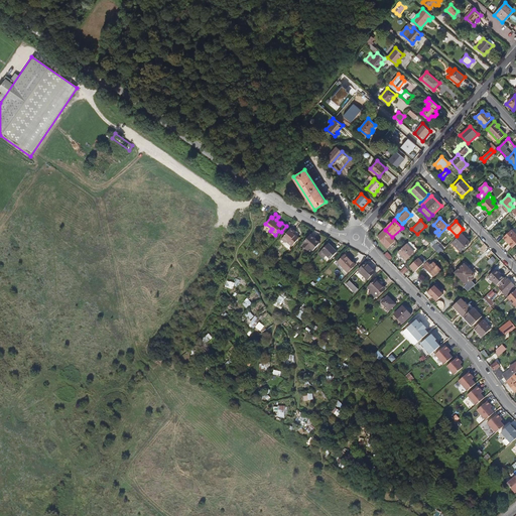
[(290,229),(282,239),(286,243),(287,242),(292,246),(298,239),(293,234),(295,233),(290,229)]
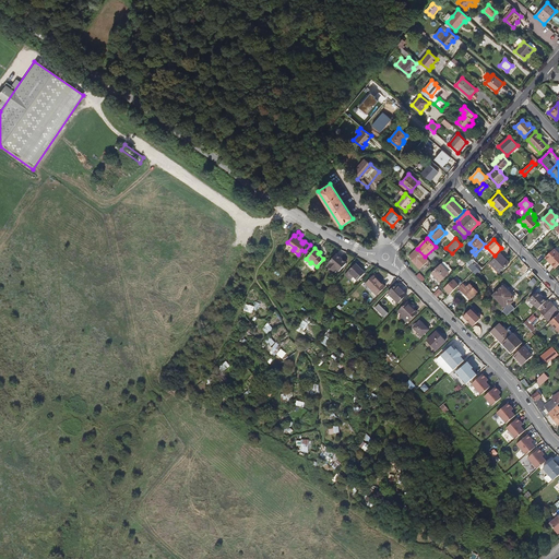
[(417,249),(416,248),(408,256),(412,260),(411,261),(416,265),(425,257),(417,249)]
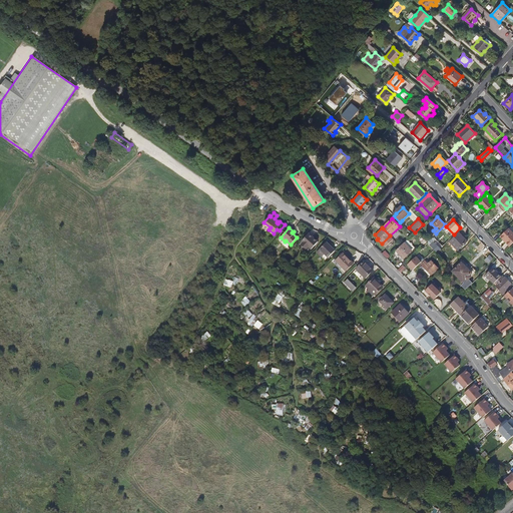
[(500,236),(510,246),(512,242),(512,233),(508,228),(500,236)]
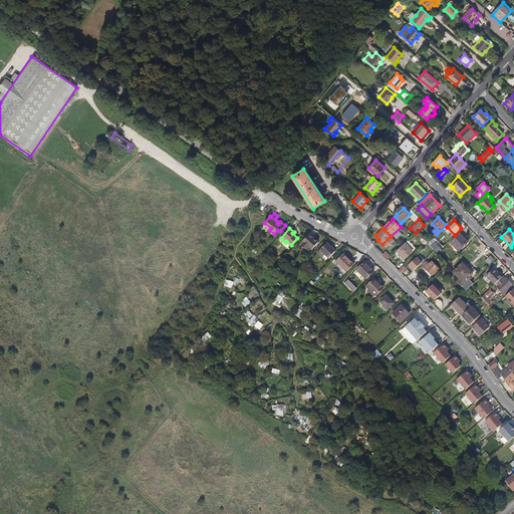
[(468,242),(460,233),(450,242),(459,251),(468,242)]
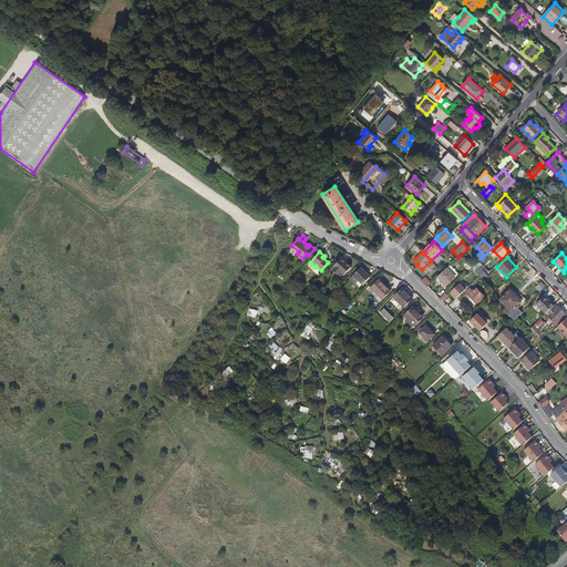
[(351,267),(341,258),(333,267),(334,268),(332,270),(339,276),(341,274),(344,276),(351,267)]
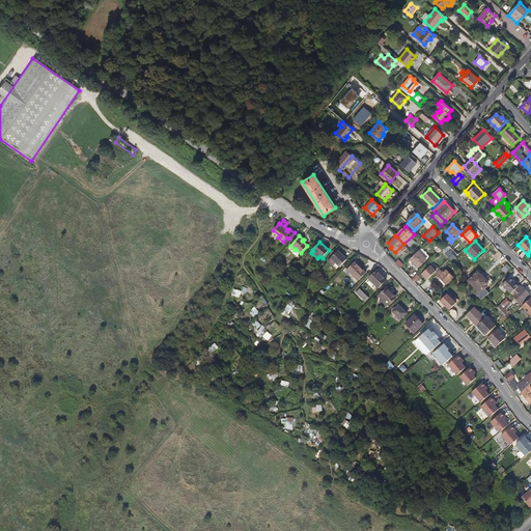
[(447,250),(445,248),(444,249),(442,251),(447,256),(452,261),(456,258),(449,250),(448,251),(447,250)]
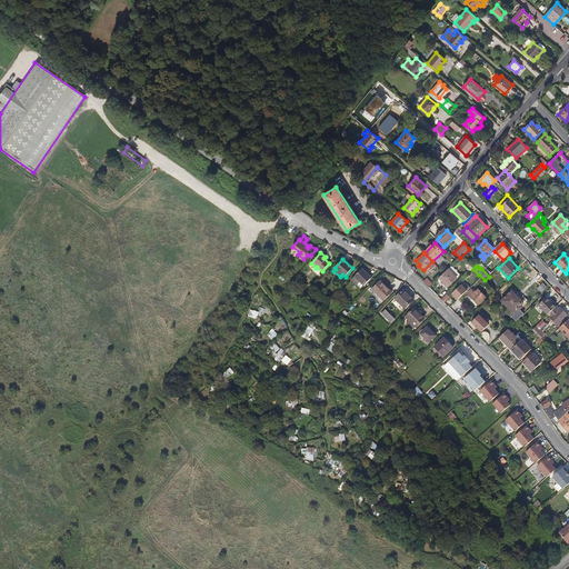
[(371,278),(362,269),(355,277),(363,287),(371,278)]
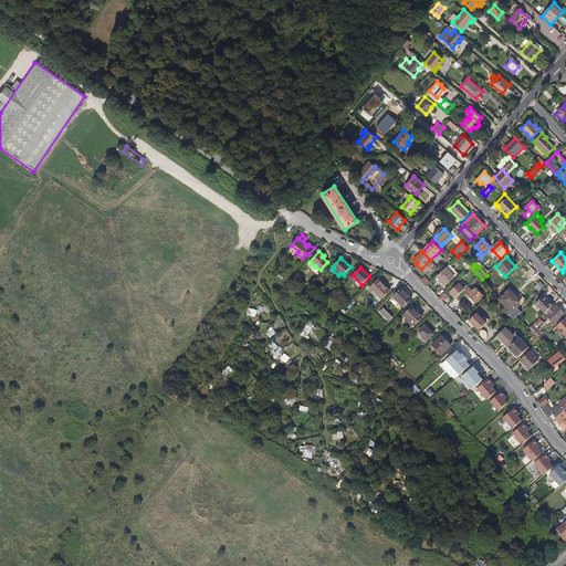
[(454,276),(447,268),(442,272),(437,276),(446,285),(454,276)]
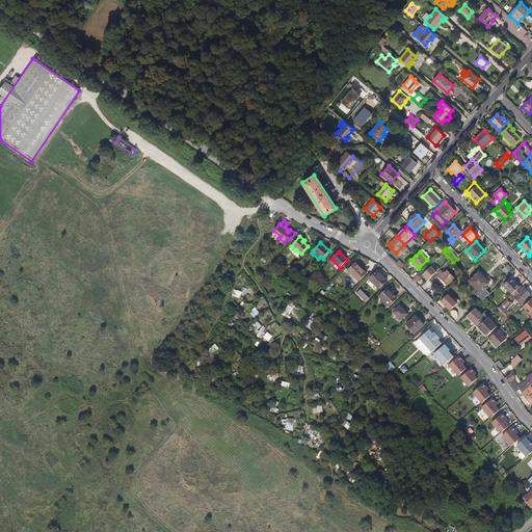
[(399,260),(396,263),(401,269),(404,266),(399,260)]
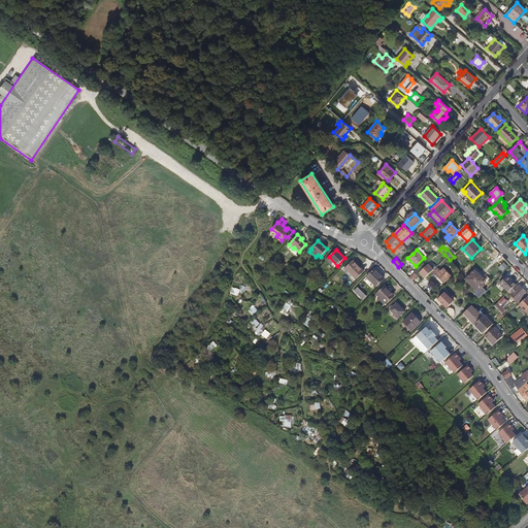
[(356,279),(364,271),(354,261),(345,268),(356,279)]
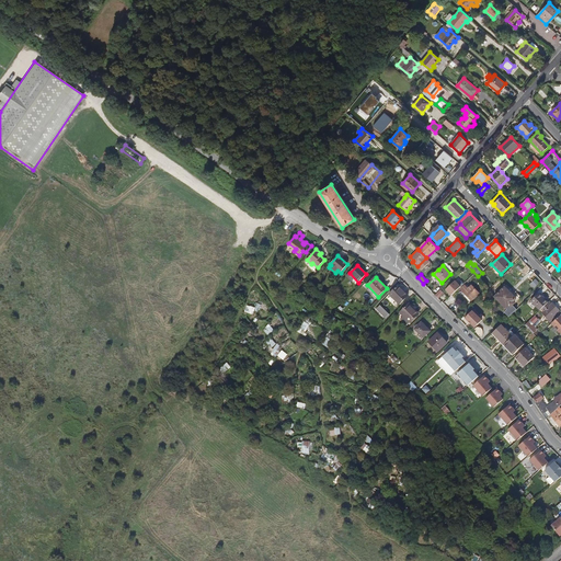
[(529,284),(534,288),(539,283),(535,278),(529,284)]
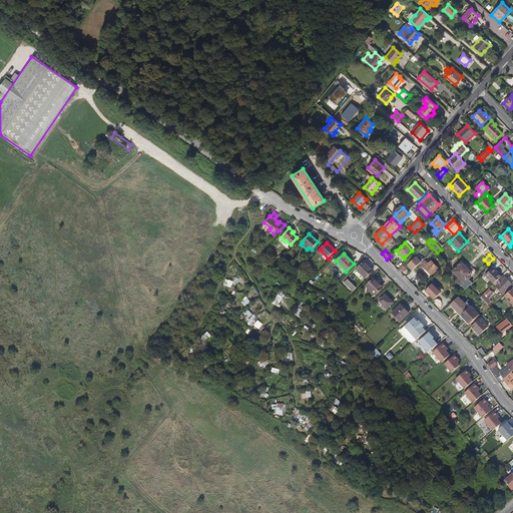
[(411,271),(421,263),(416,257),(406,265),(411,271)]
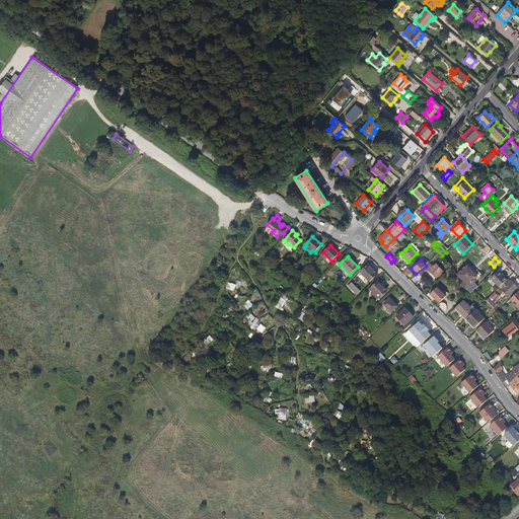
[(436,278),(443,272),(436,264),(433,267),(430,264),(426,268),(436,278)]
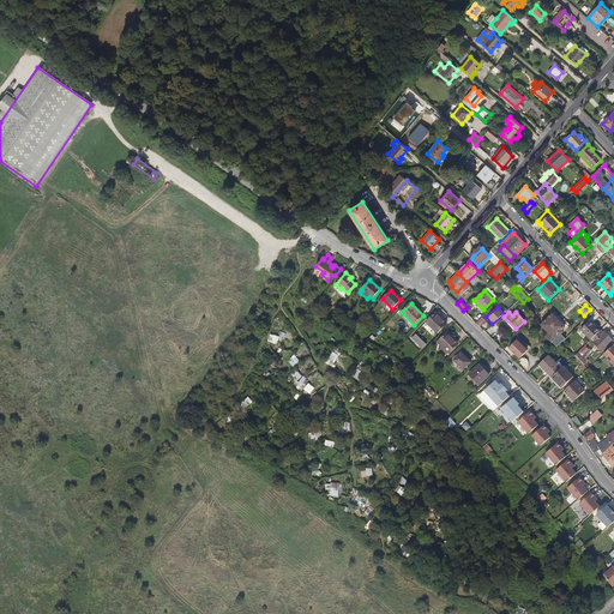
[(438,333),(446,324),(435,313),(426,321),(438,333)]
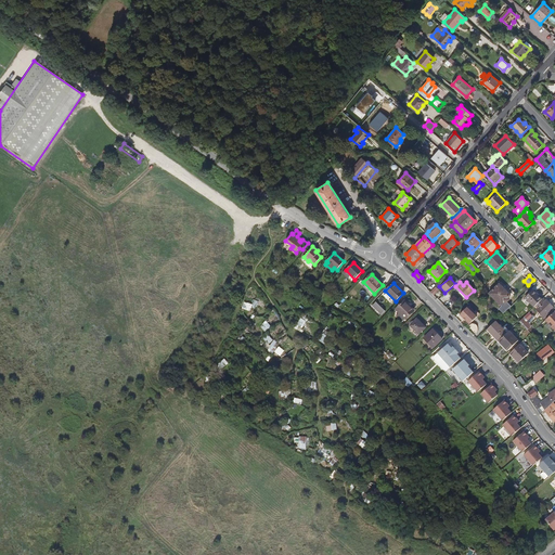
[(500,284),(489,294),(501,305),(503,302),(505,304),(508,300),(507,298),(511,295),(500,284)]
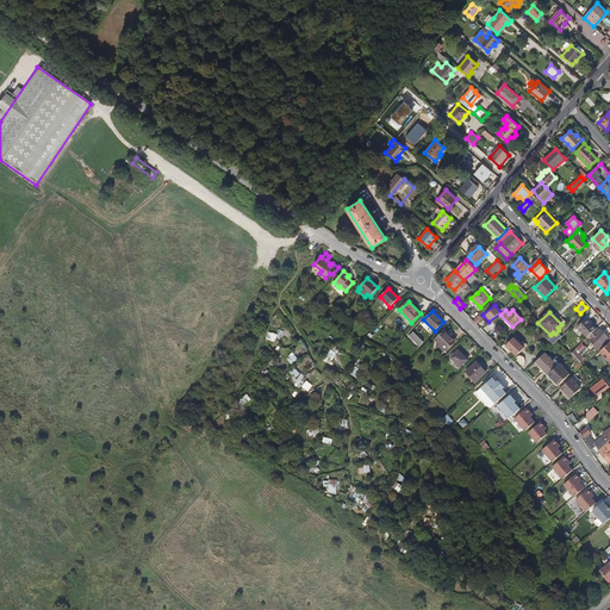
[(577,327),(587,337),(596,329),(586,318),(577,327)]
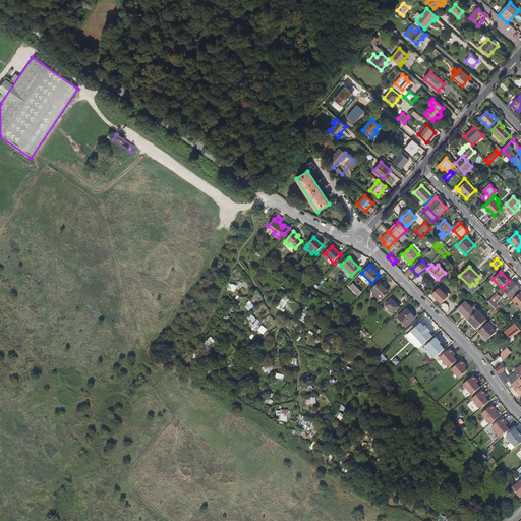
[(512,282),(510,280),(509,281),(502,288),(510,297),(519,288),(513,282),(512,282)]
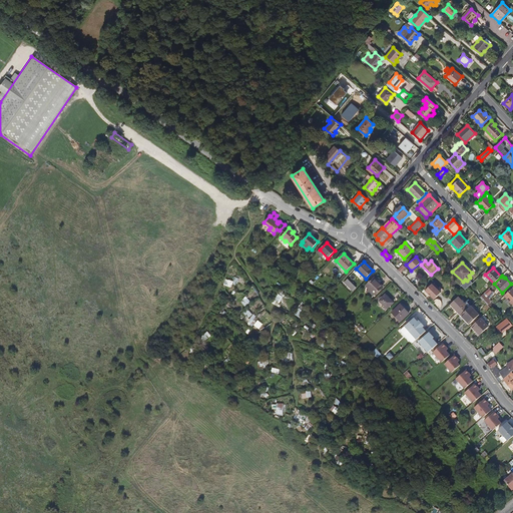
[(231,287),(233,281),(226,278),(224,284),(231,287)]
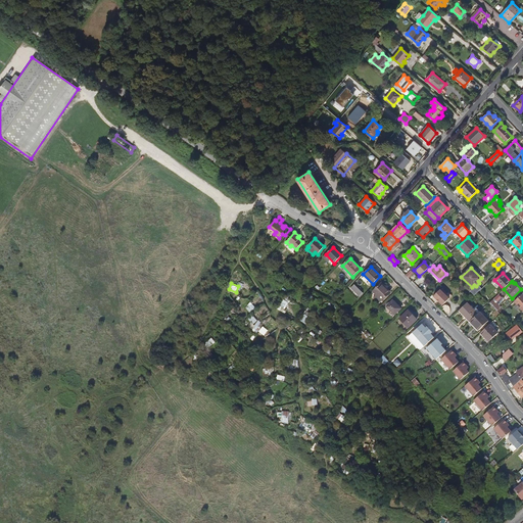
[(382,301),(390,293),(381,283),(373,291),(382,301)]
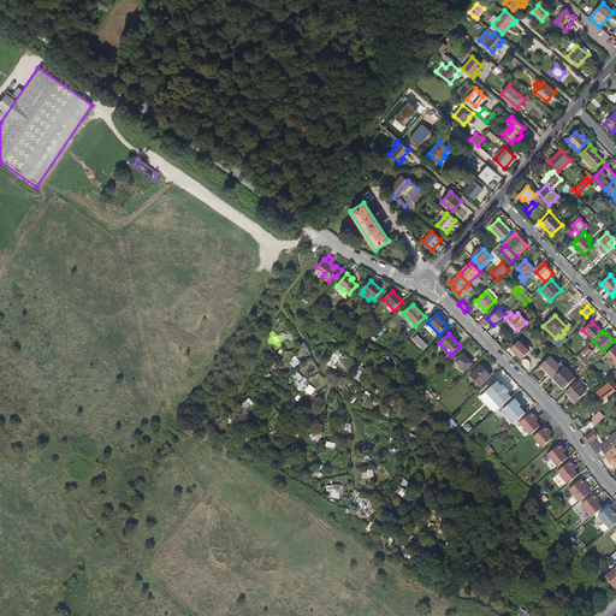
[(427,345),(418,336),(413,339),(422,349),(427,345)]
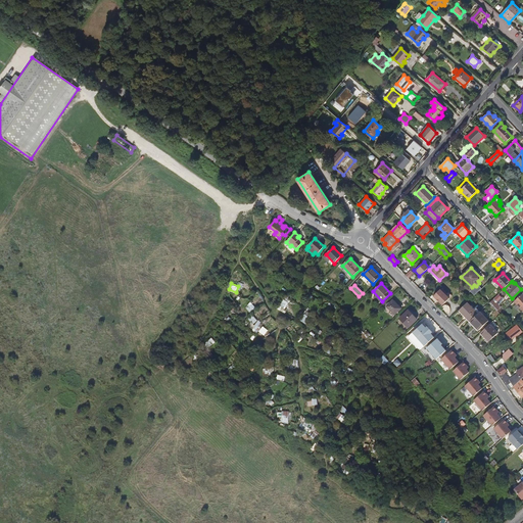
[(449,299),(443,294),(445,292),(441,289),(433,296),(442,305),(449,299)]
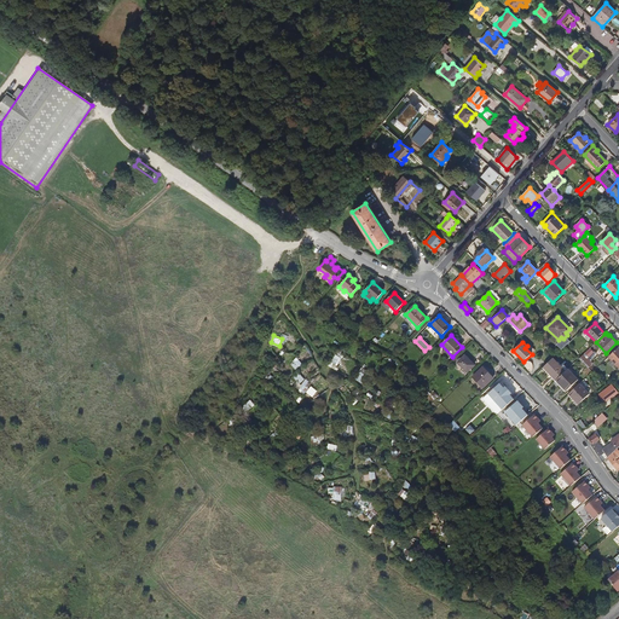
[(615,364),(618,368),(618,348),(618,347),(608,357),(611,360),(608,363),(612,366),(615,364)]
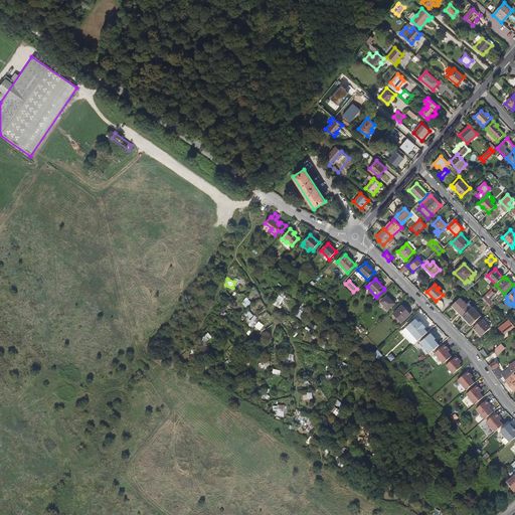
[(282,292),(277,301),(282,304),(287,296),(282,292)]
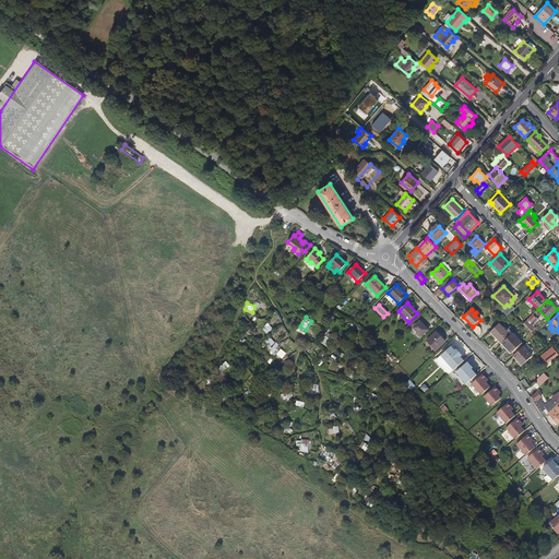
[(535,329),(526,320),(523,324),(531,332),(535,329)]
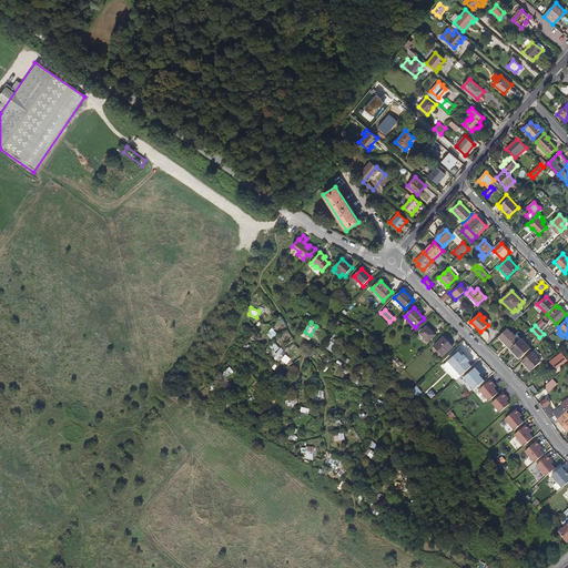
[(436,335),(427,326),(419,333),(428,342),(436,335)]
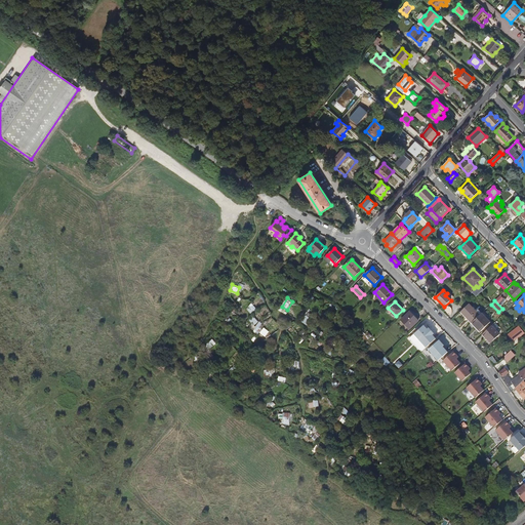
[(251,313),(256,309),(252,304),(247,308),(251,313)]
